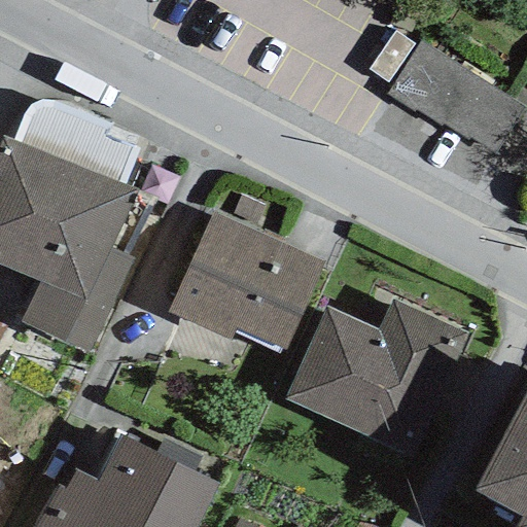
[(526,109),(420,40),(385,95),(415,114),(417,111),(442,128),(444,125),(470,142),(471,140),(496,155),(526,109)]
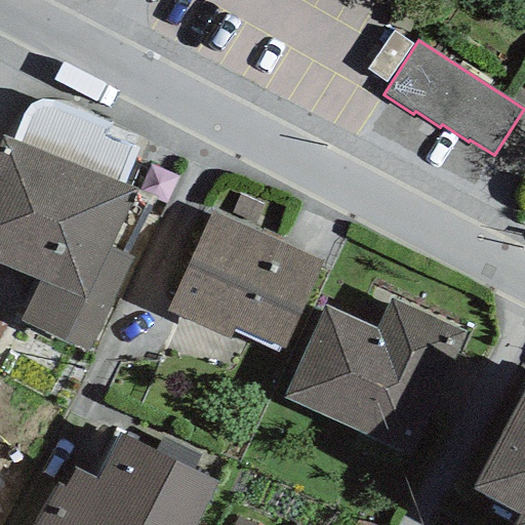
[(12,139),(125,185),(138,151),(104,136),(111,125),(56,102),(46,101),(39,99),(31,104),(26,111),(12,139)]
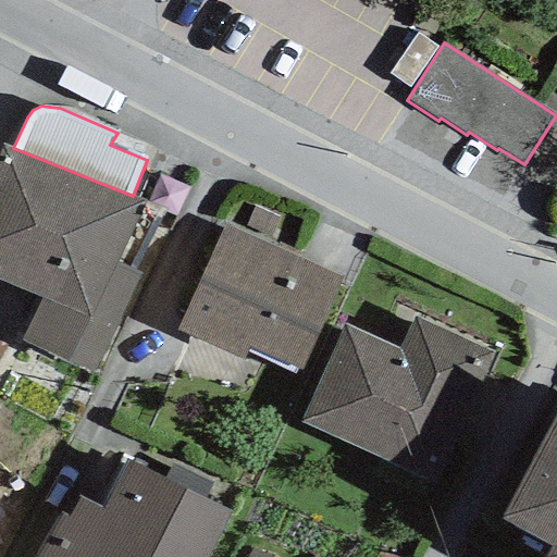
[(13,148),(3,144),(0,150),(0,281),(40,298),(21,342),(90,374),(139,273),(116,263),(145,201),(133,196),(13,148)]
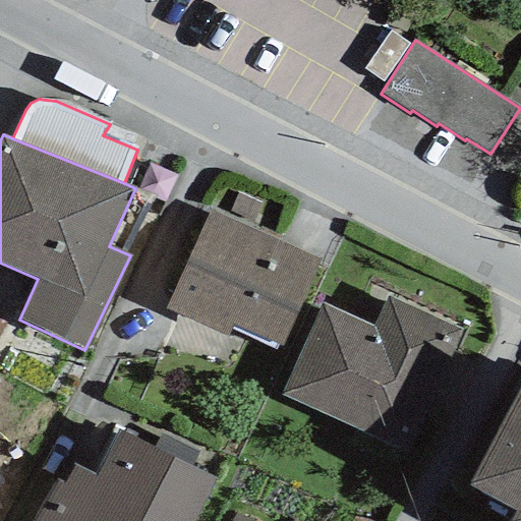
[(259,205),(237,194),(229,212),(251,223),(259,205)]
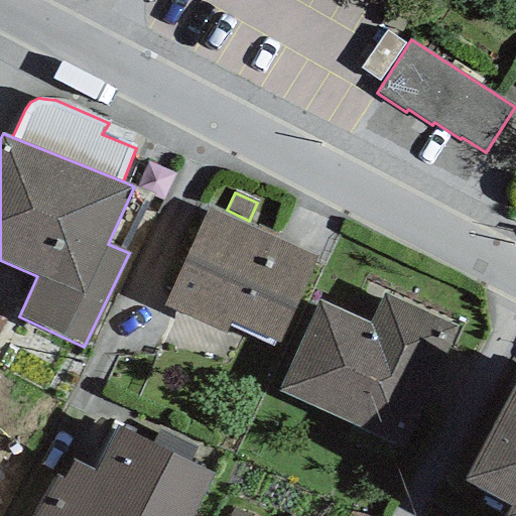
[(207,209),(162,306),(225,335),(231,321),(277,343),(315,258),(207,209)]
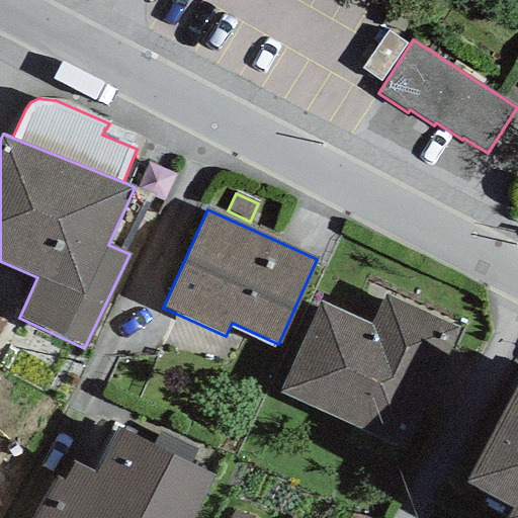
[(409,457),(453,365),(445,361),(459,330),(384,295),(369,326),(321,303),(276,394),(409,457)]
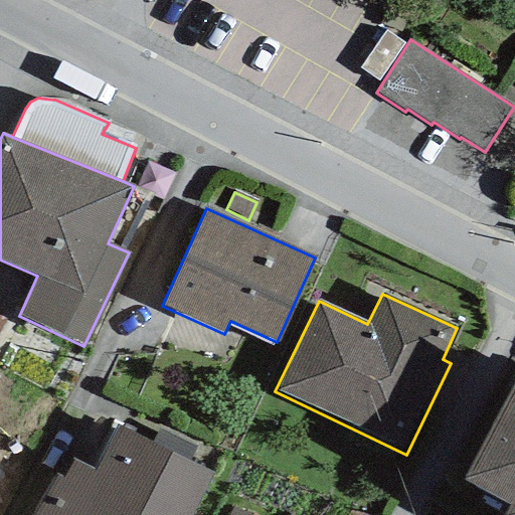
[(514,514),(514,385),(464,480),(511,505),(504,514),(514,514)]
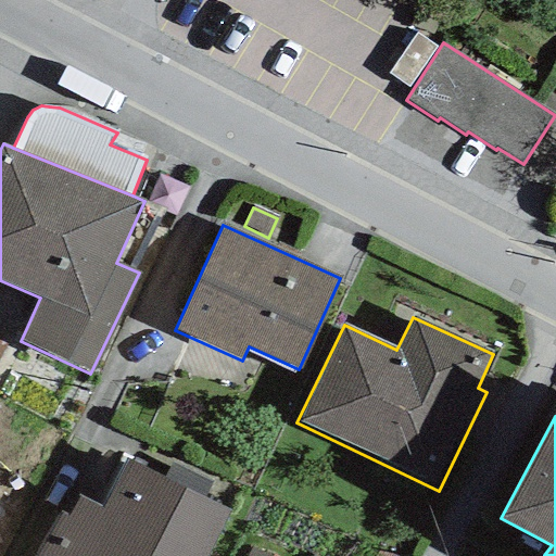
[(61,512),(34,555),(206,555),(230,510),(204,497),(164,478),(126,459),(100,507),(79,497),(68,516),(61,512)]
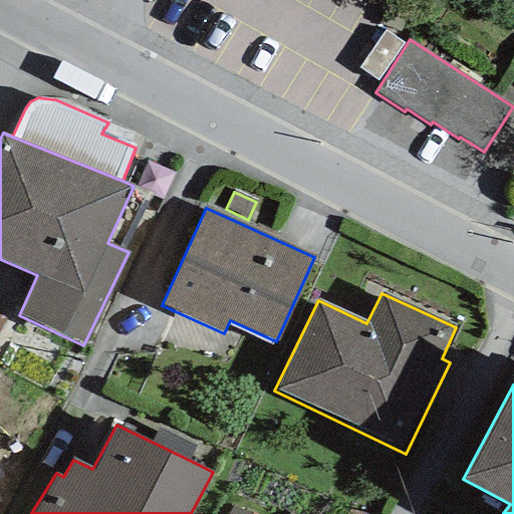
[(152,442),(189,460),(195,447),(158,429),(152,442)]
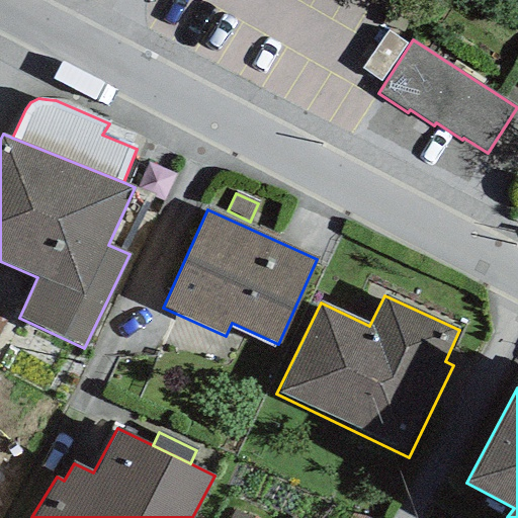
[(252,517),(234,509),(229,517),(252,517)]
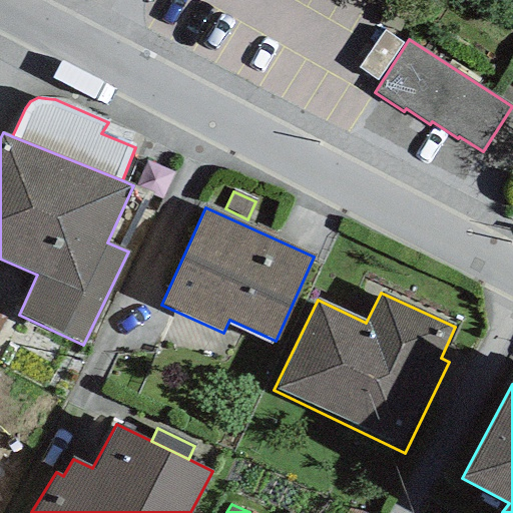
All buildings are outlined.
